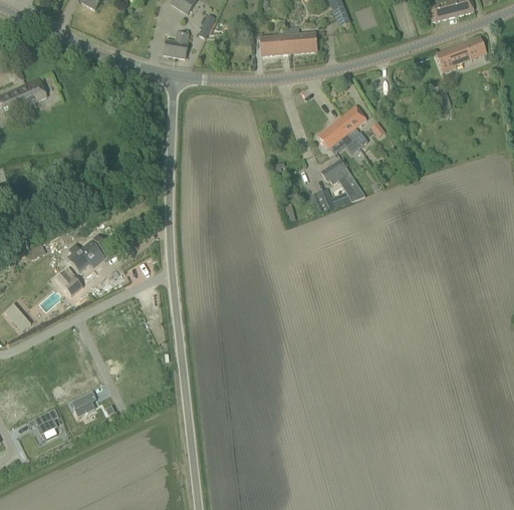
[(82,0),(81,2),(95,9),(99,0),(82,0)]
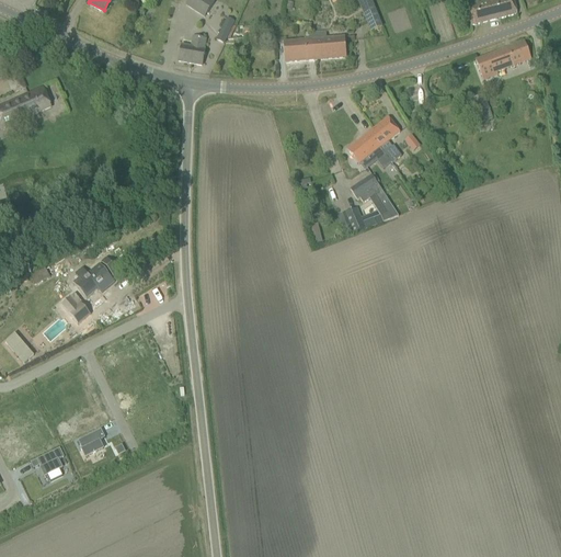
[(187,0),(186,2),(204,14),(213,0),(187,0)]
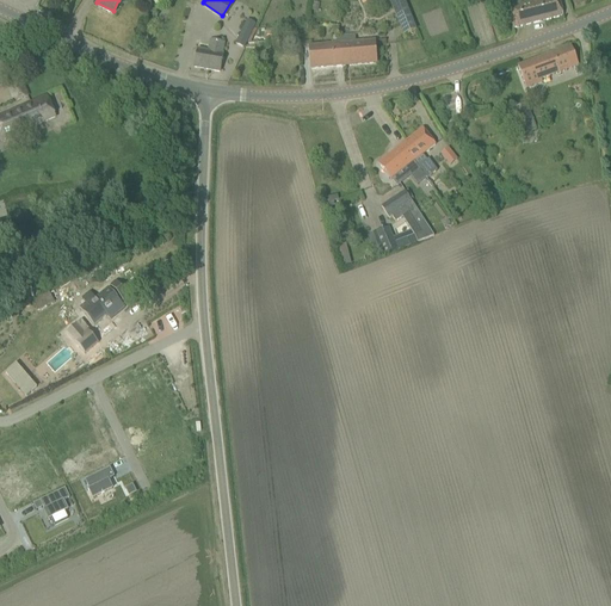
[(415,25),(412,14),(405,0),(392,0),(399,19),(403,30),(415,25)]
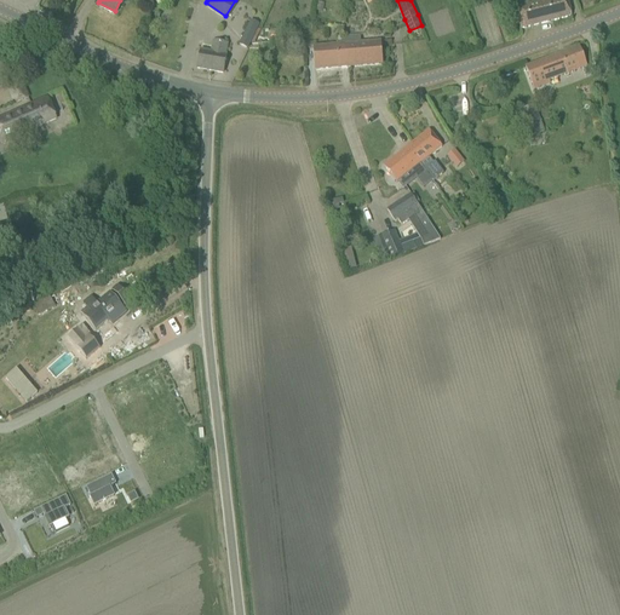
[(515,0),(516,4),(515,4),(521,26),(572,12),(568,0),(528,0),(515,0)]
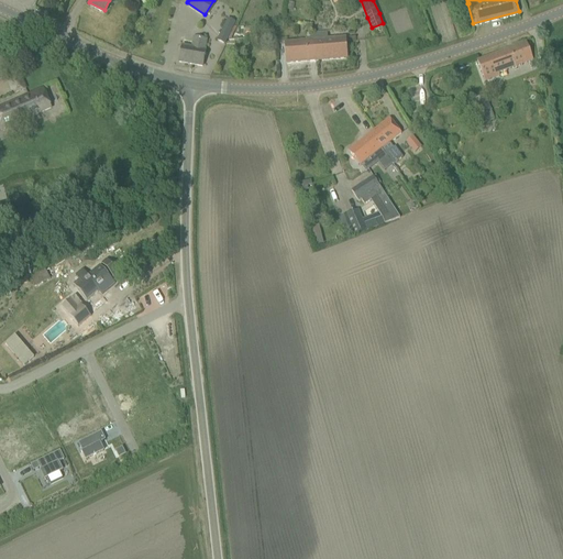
[(228,14),(218,37),(224,41),(228,35),(231,36),(236,24),(234,23),(235,19),(228,14)]
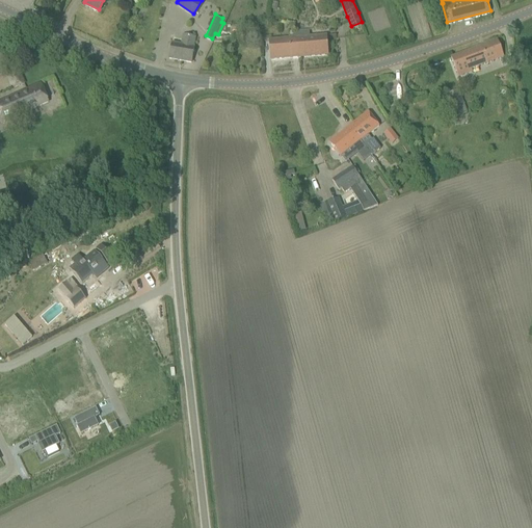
[(246,31),(245,22),(234,22),(234,26),(238,26),(239,31),(246,31)]
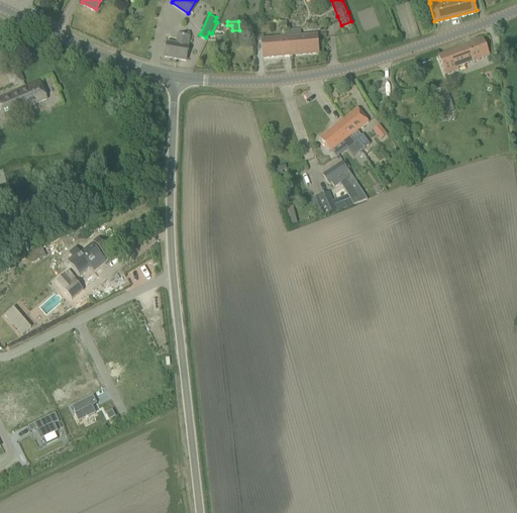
[(301,26),(289,27),(291,53),(318,50),(317,32),(301,33),(301,26)]
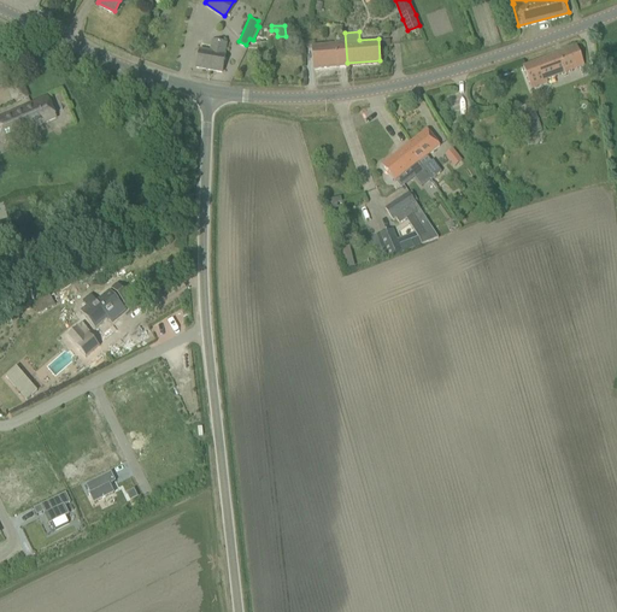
[(336,33),(336,42),(312,43),(315,65),(347,63),(345,33),(336,33)]
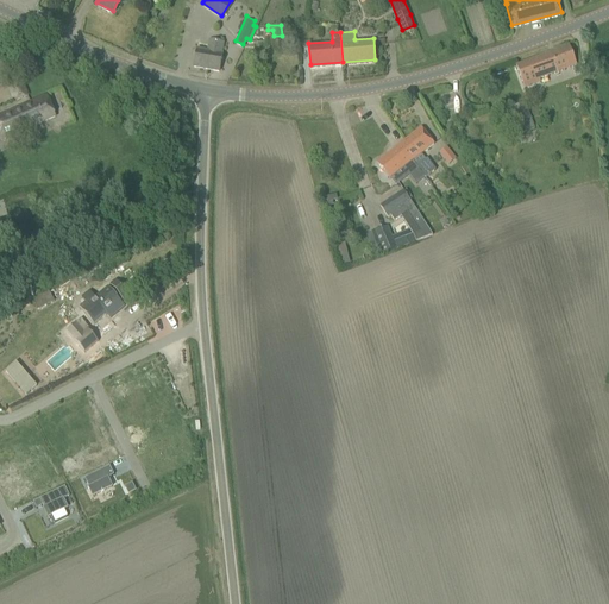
[(219,68),(221,56),(224,41),(209,37),(208,48),(198,45),(194,63),(219,68)]
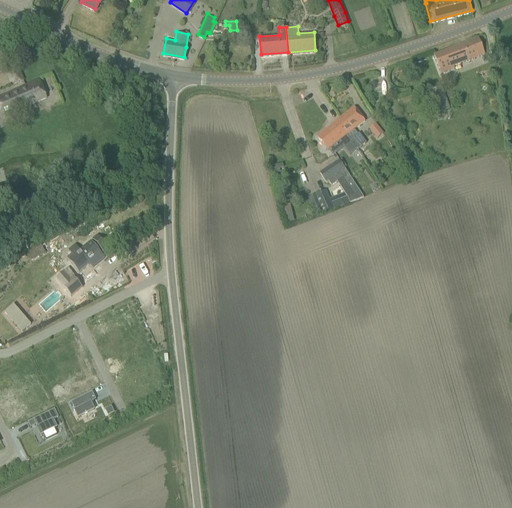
[(454,64),(485,52),(478,35),(434,52),(441,71),(455,66),(454,64)]
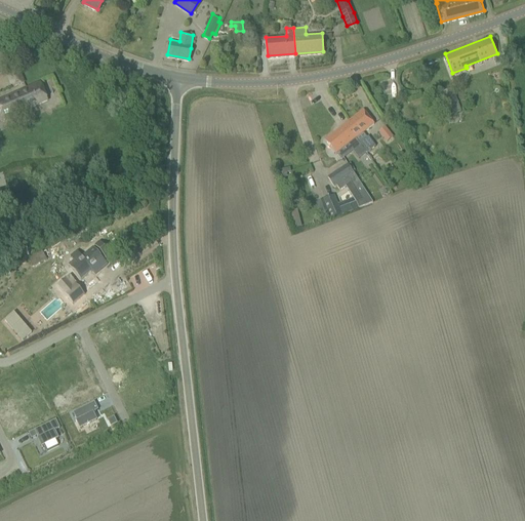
[(24,79),(18,68),(8,73),(12,83),(24,79)]
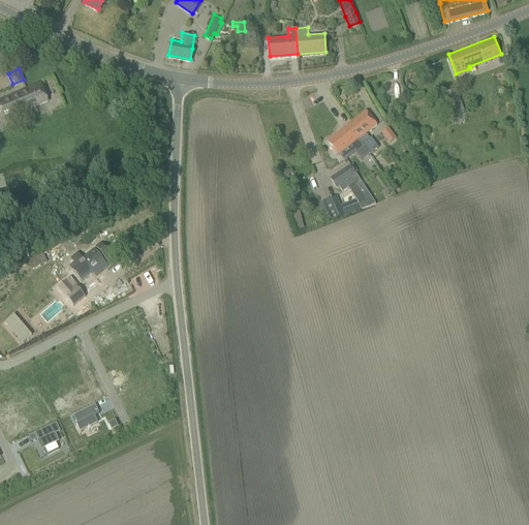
[(0,117),(1,119),(43,100),(48,97),(40,81),(30,85),(0,98),(0,117)]
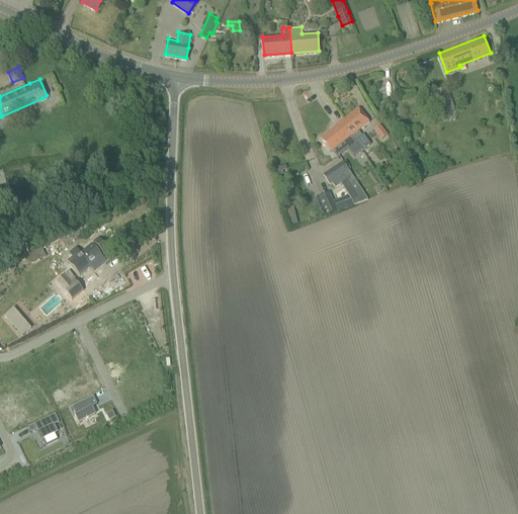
[(435,90),(442,110),(454,106),(446,86),(435,90)]
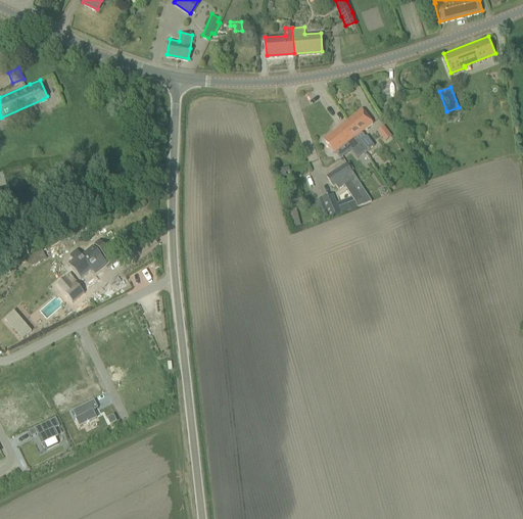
[(359,140),(359,141),(365,149),(365,150),(374,143),(367,134),(367,135),(363,130),(373,121),(362,107),(344,121),(355,135),(359,140)]
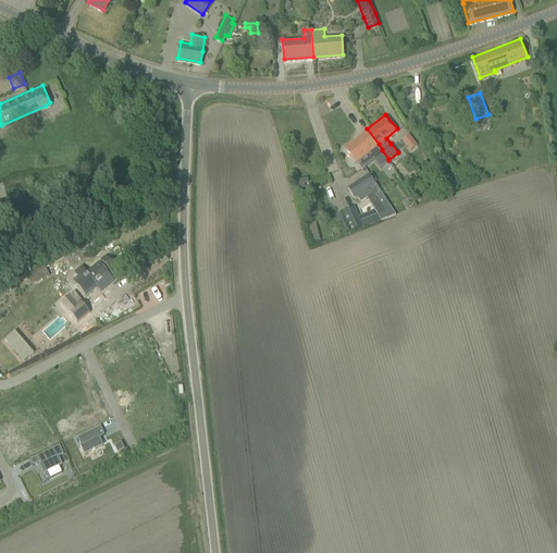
[(367,128),(345,146),(351,155),(357,161),(361,166),(374,156),(382,164),(388,159),(382,150),(382,149),(379,144),(367,128)]
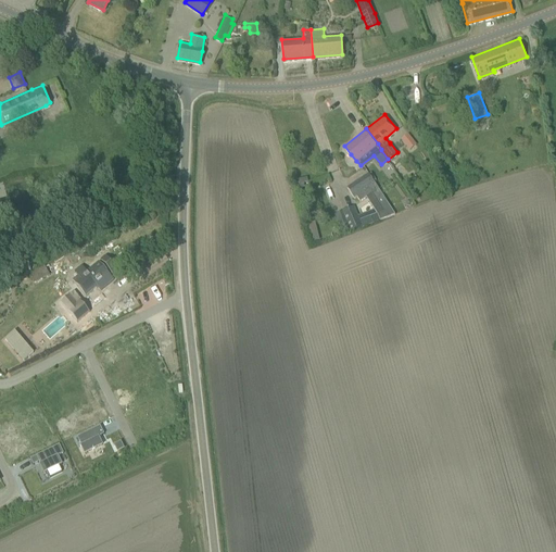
[(412,136),(407,132),(401,136),(405,141),(412,136)]
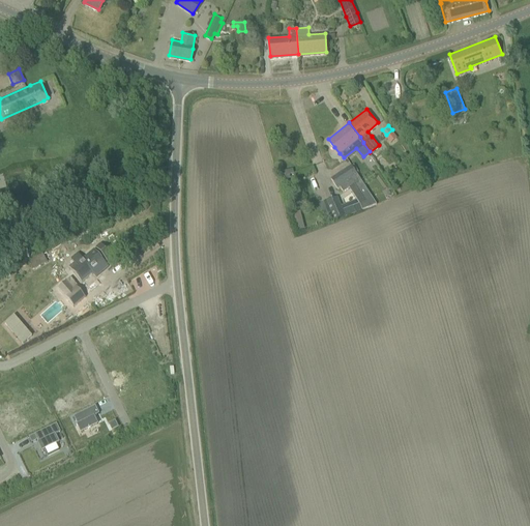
[(351,163),(330,176),(337,186),(341,184),(344,190),(354,182),(365,198),(358,201),(356,197),(341,203),(345,212),(346,213),(356,209),(376,201),(355,170),(351,163)]
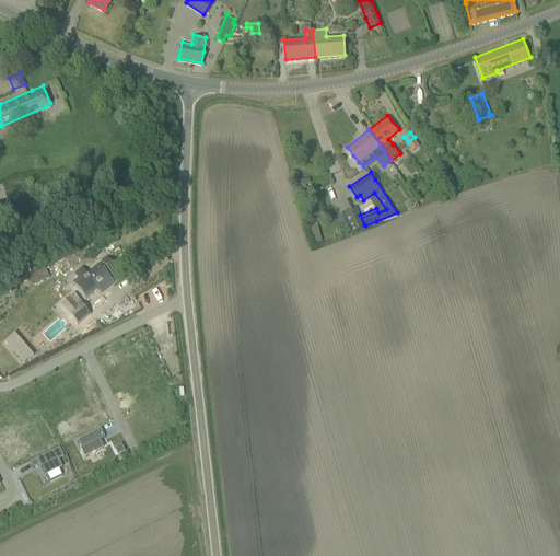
[(342,224),(346,232),(364,224),(357,205),(345,209),(347,216),(345,217),(347,223),(342,224)]
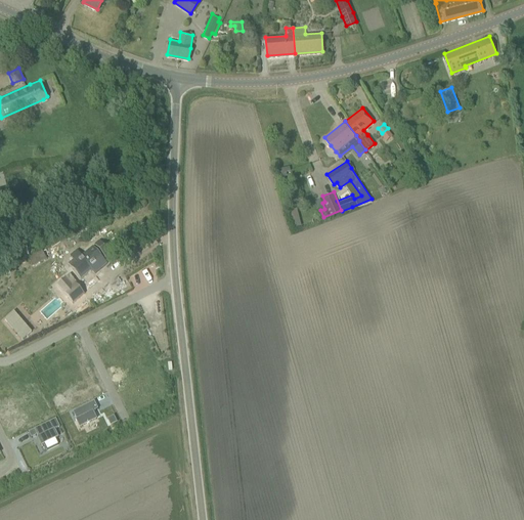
[(74,256),(69,261),(81,274),(91,266),(94,270),(106,260),(103,256),(110,251),(108,250),(107,251),(99,240),(99,239),(92,244),(82,253),(78,247),(71,253),(74,256)]
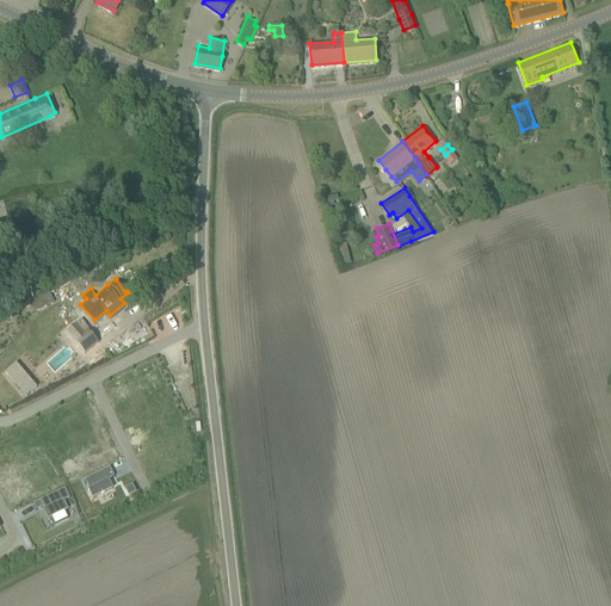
[(37,308),(55,298),(49,289),(31,298),(37,308)]
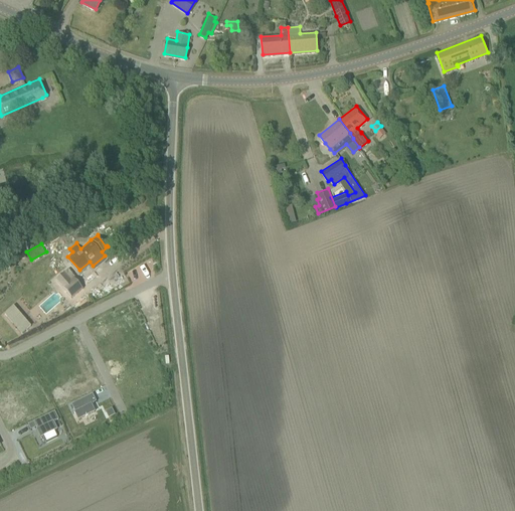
[(63,271),(55,277),(62,285),(71,295),(82,286),(73,276),(75,275),(68,267),(63,271)]
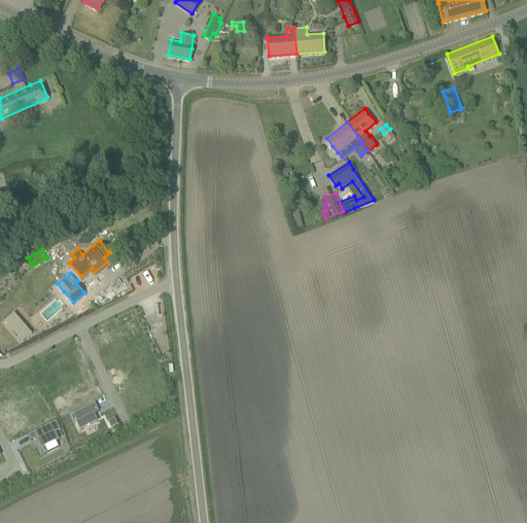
[(13,311),(5,319),(23,340),(32,332),(13,311)]
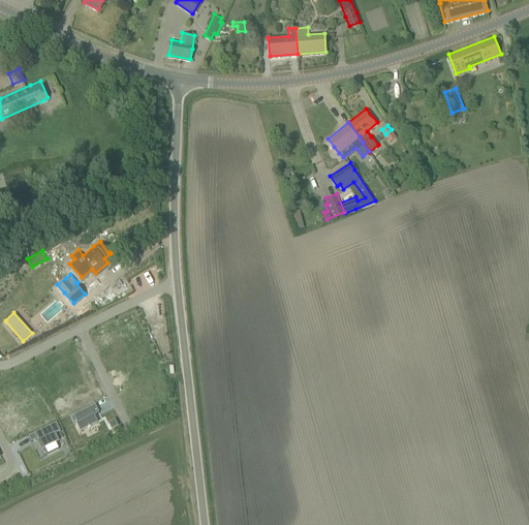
[(161,369),(155,372),(158,377),(164,375),(161,369)]
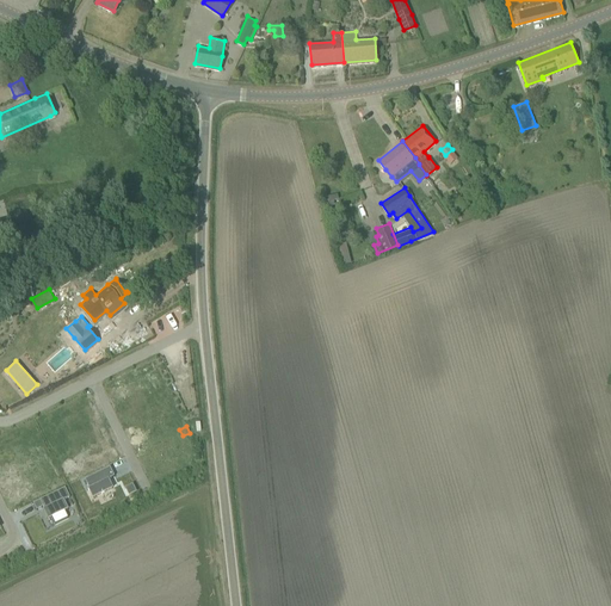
[(110,463),(85,476),(88,486),(88,487),(90,487),(93,494),(112,484),(107,476),(115,472),(110,463)]
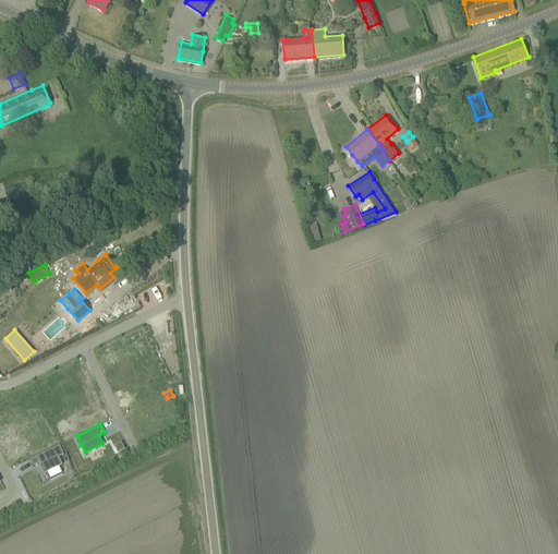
[(120,440),(114,443),(117,449),(123,446),(120,440)]
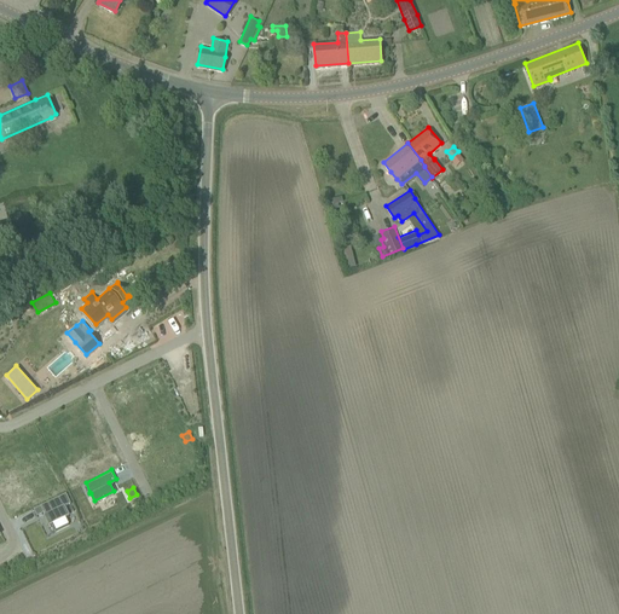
[(65,491),(34,507),(36,514),(44,510),(45,513),(48,522),(52,520),(65,514),(68,513),(64,503),(70,500),(65,491)]
